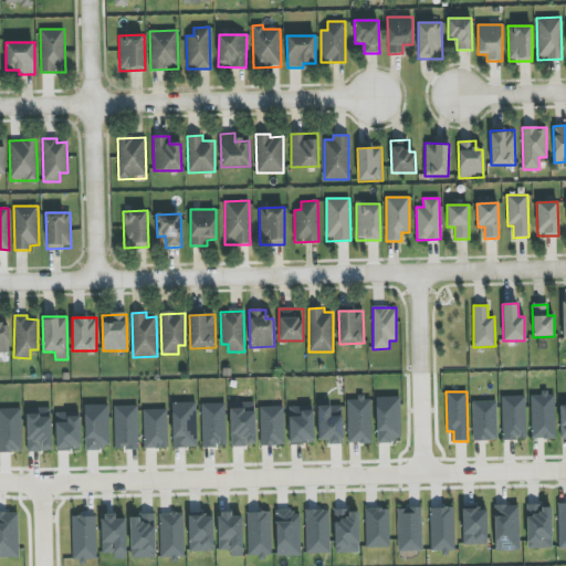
[(555,439),(554,392),(540,392),(540,395),(531,395),(531,439),(555,439)]
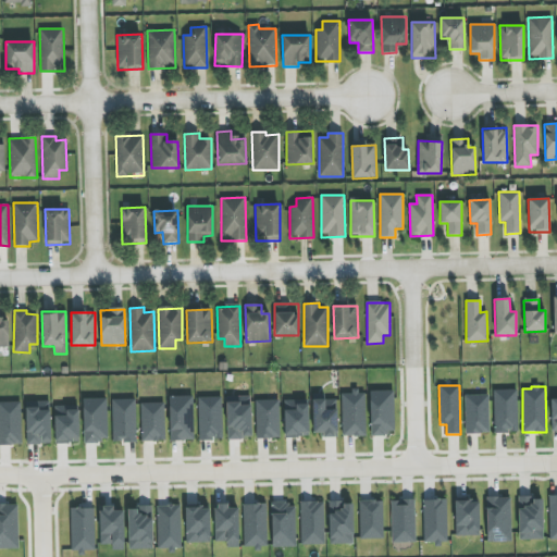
[(493,391),(494,433),(518,433),(517,390),(493,391)]
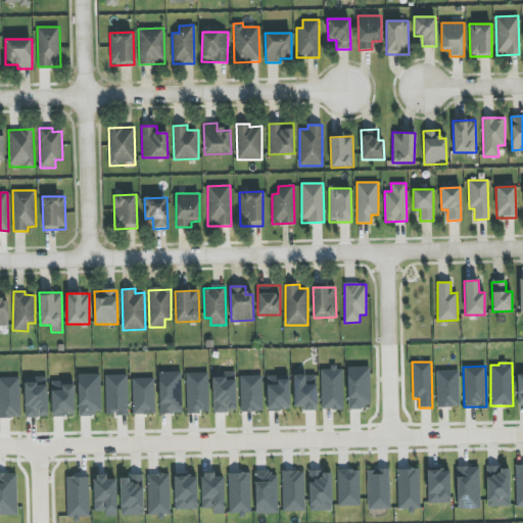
[(343,410),(342,367),(329,368),(329,370),(321,370),(322,410),(343,410)]
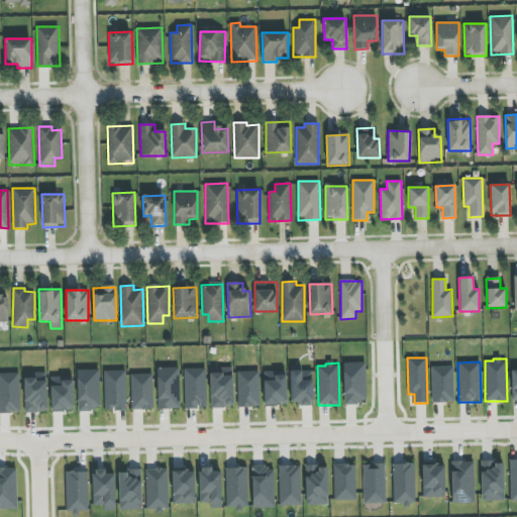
[(343,404),(366,403),(366,363),(343,363),(343,404)]
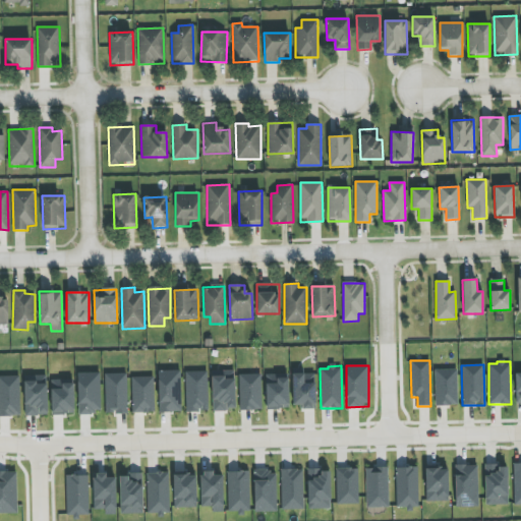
[(458,405),(457,369),(435,369),(436,406),(458,405)]
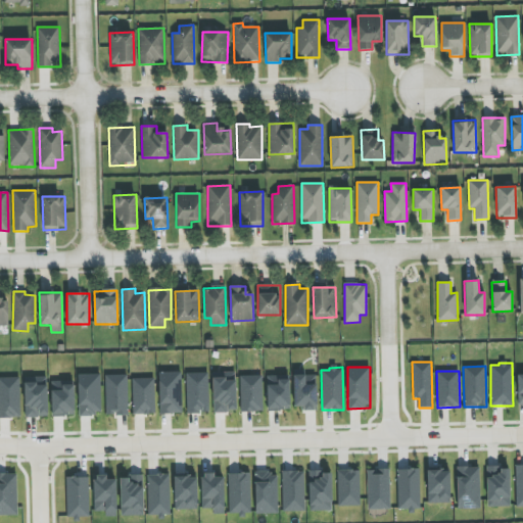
[(158,373),(159,414),(182,414),(181,372),(158,373)]
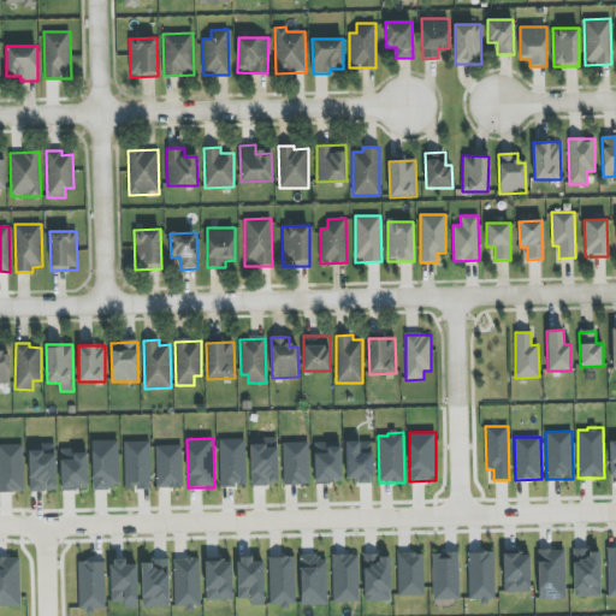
[(278,485),(277,438),(250,439),(252,486),(278,485)]
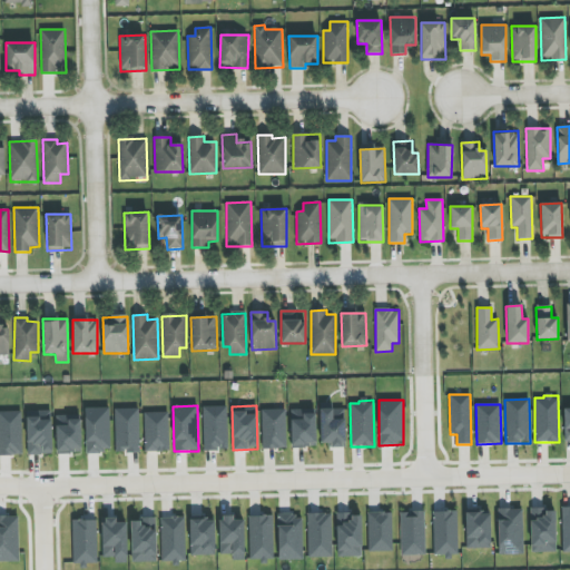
[(204,451),(227,450),(226,406),(203,406),(204,451)]
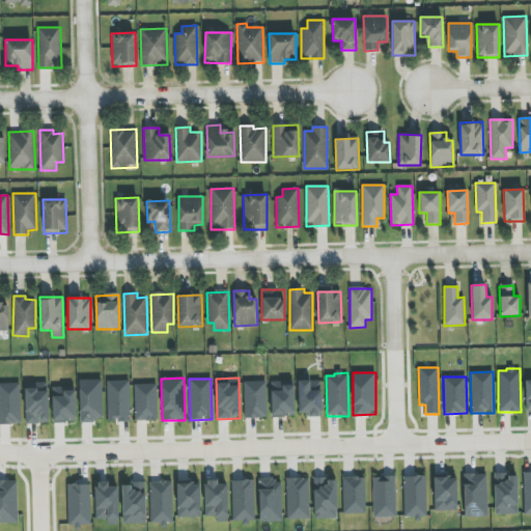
[(103,421),(102,380),(79,381),(80,422),(103,421)]
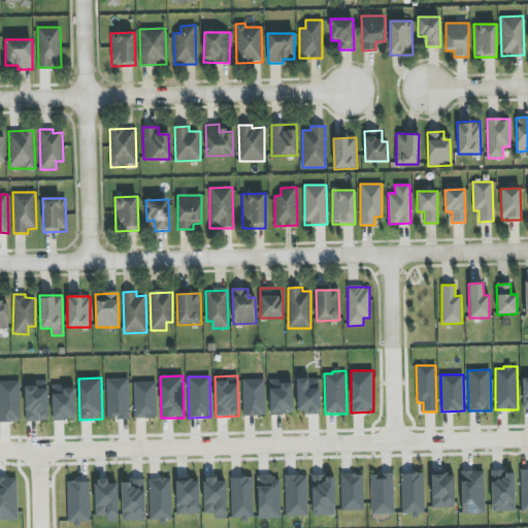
[(107,420),(129,419),(128,378),(106,378),(107,420)]
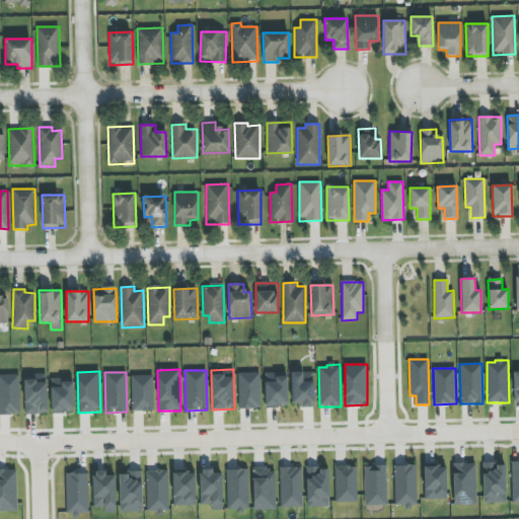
[(239,409),(261,409),(260,372),(238,373),(239,409)]
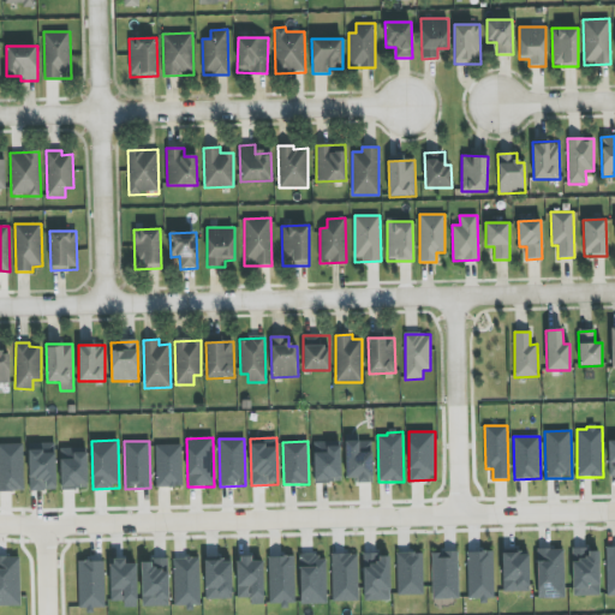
[(372,441),(345,441),(346,478),(356,478),(356,483),(372,483),(372,441)]
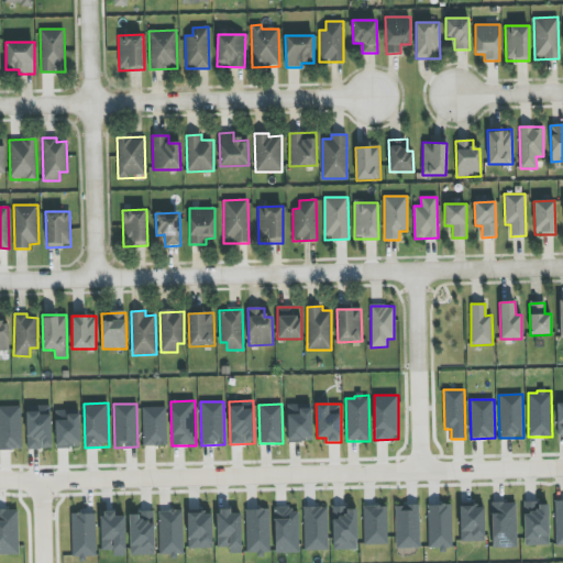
[(26,412),(26,449),(51,449),(51,405),(39,406),(39,412),(26,412)]
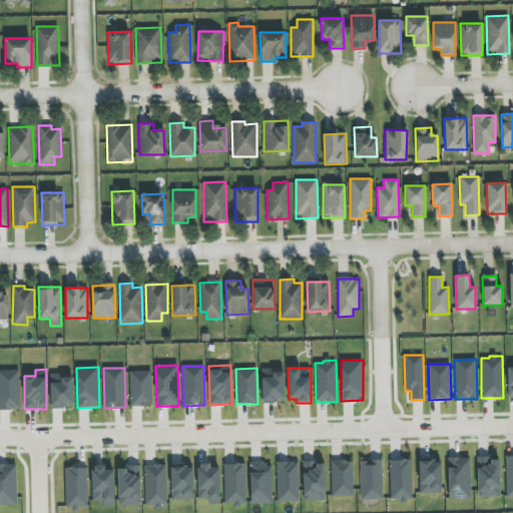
[(285,403),(284,369),(262,369),(262,403),(285,403)]
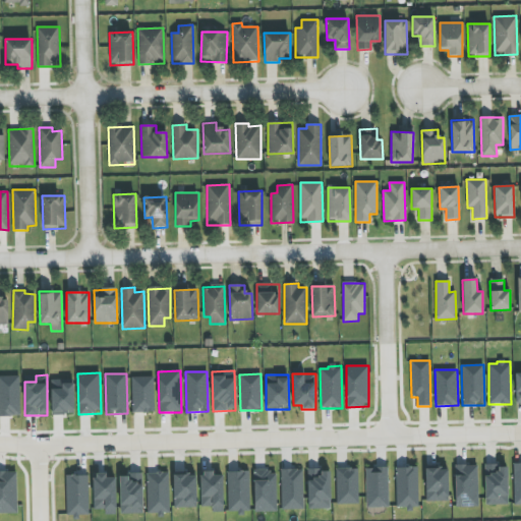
[(0,416),(20,416),(20,375),(0,375),(0,416)]
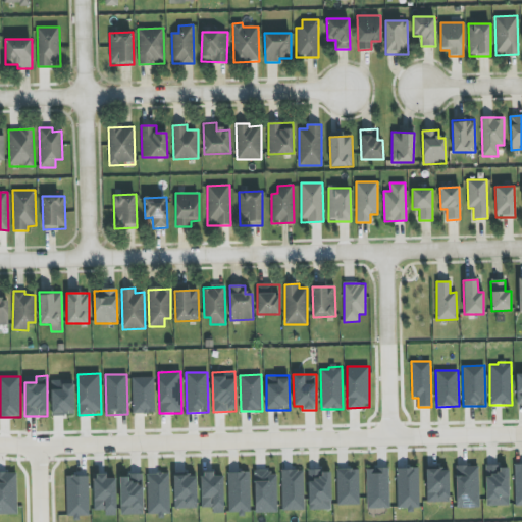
[(154,378),(133,378),(133,414),(155,413),(154,378)]
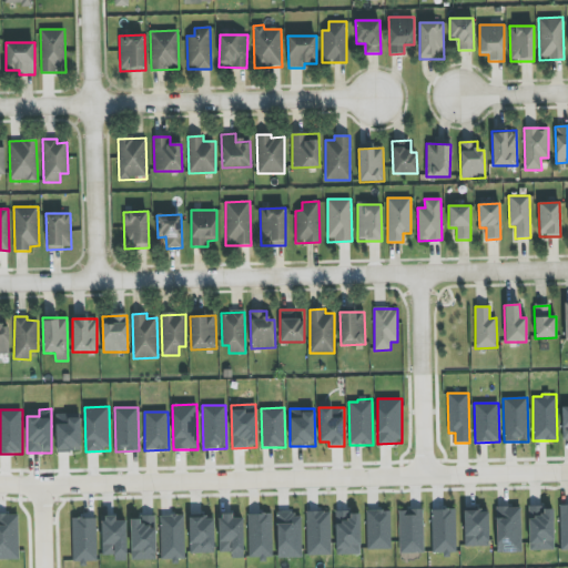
[(80,414),(56,415),(57,453),(81,452),(80,414)]
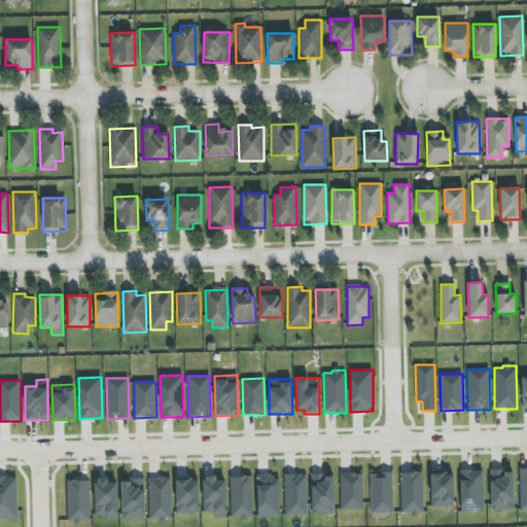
[(483,470),(460,471),(461,514),(484,513),(483,470)]
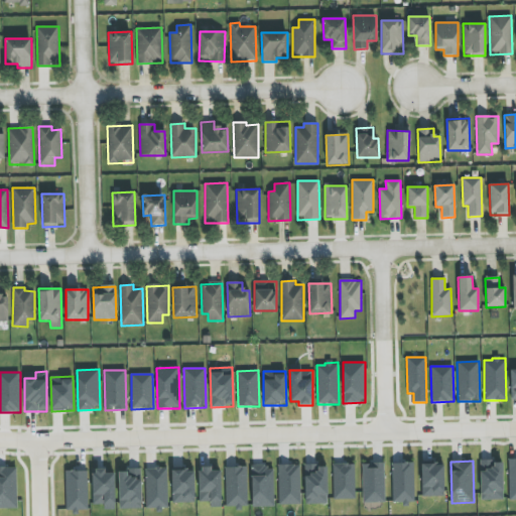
[(481,500),(503,500),(502,461),(480,462),(481,500)]
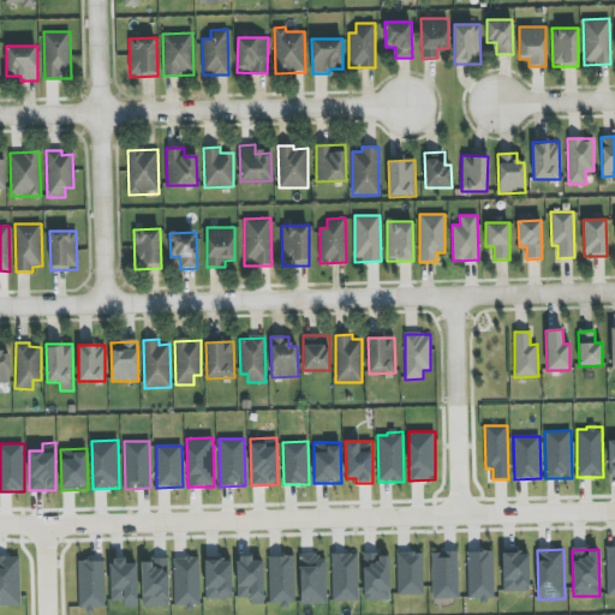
[(433,599),(459,598),(458,551),(431,553),(433,599)]
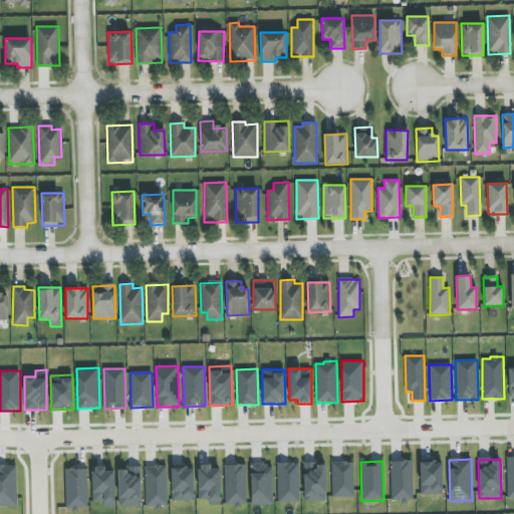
[(413,500),(412,461),(390,462),(391,501),(413,500)]
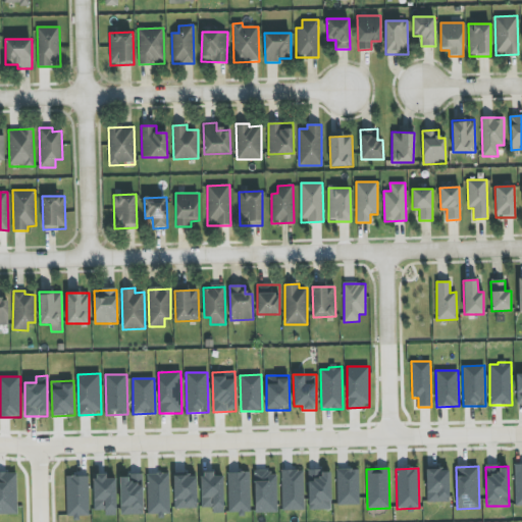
[(449,468),(426,468),(427,503),(450,502),(449,468)]
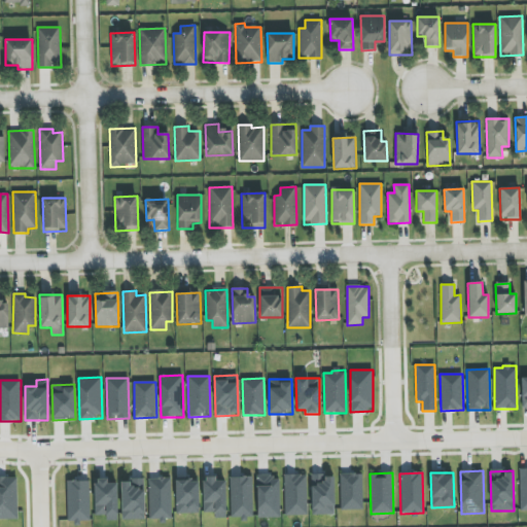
[(341,511),(362,510),(362,473),(340,473),(341,511)]
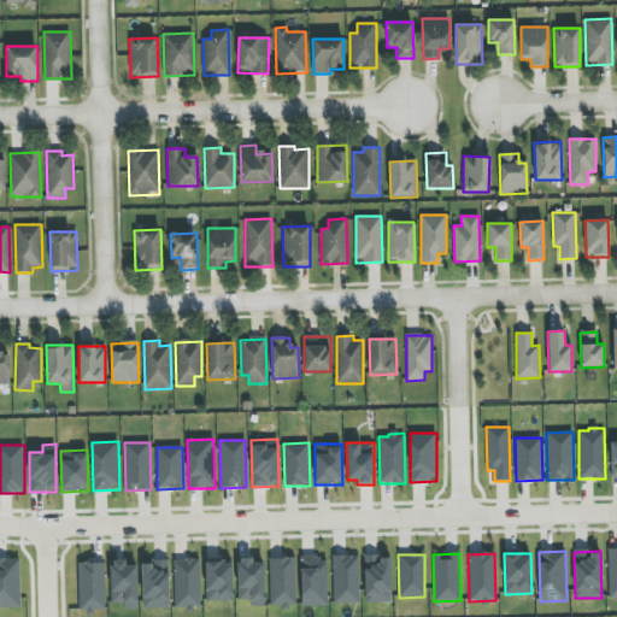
[(359,603),(359,556),(333,556),(334,604),(359,603)]
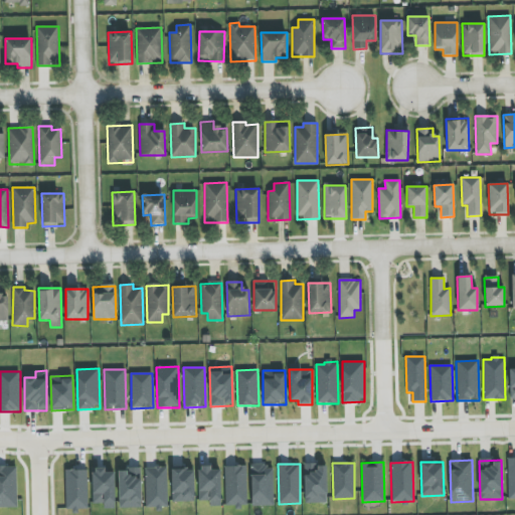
[(326,464),(304,464),(304,503),(326,503),(326,464)]
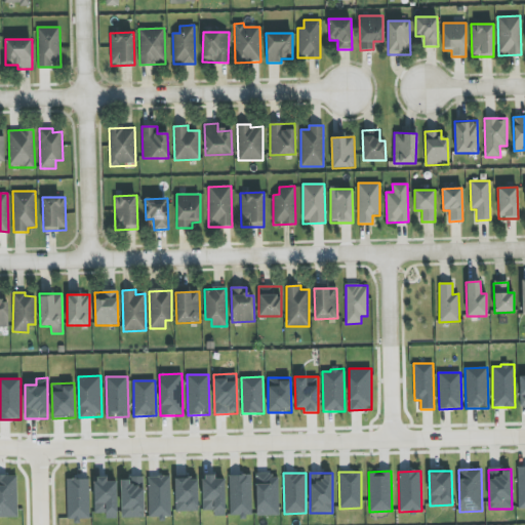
[(256,516),(279,516),(278,474),(255,475),(256,516)]
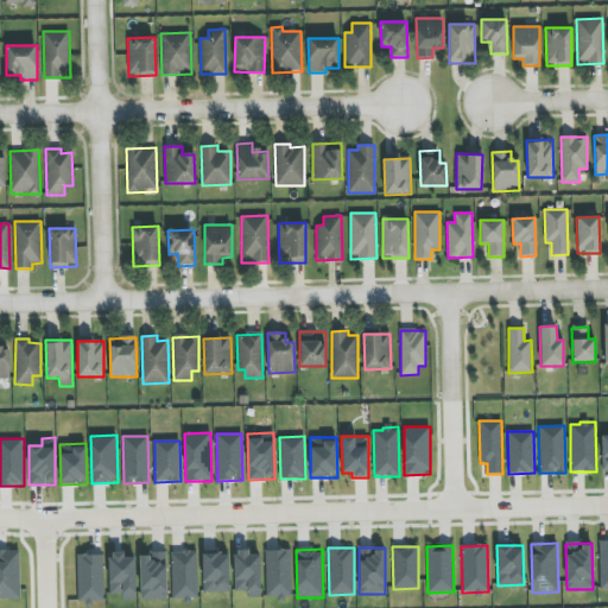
[(0,599),(20,599),(19,550),(0,550),(0,599)]
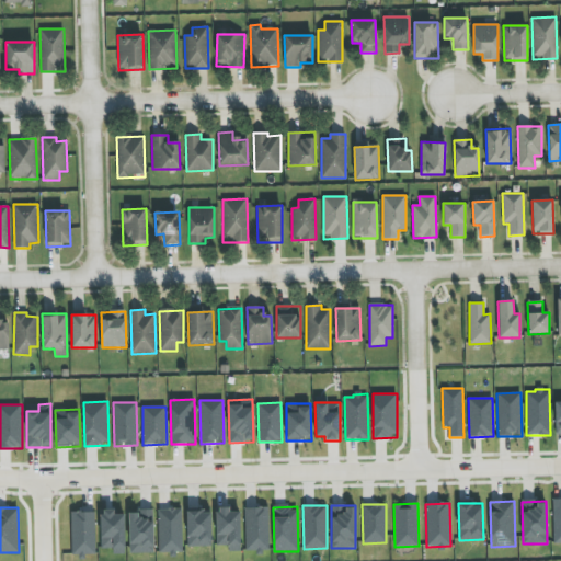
[(217,546),(229,546),(229,552),(241,551),(240,512),(229,512),(229,507),(216,507),(217,546)]
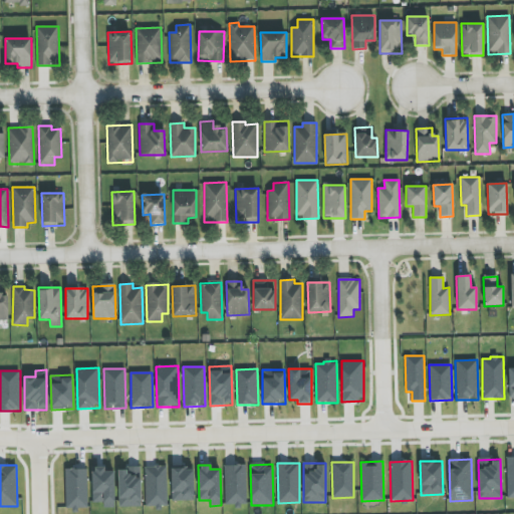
[(246,505),(247,466),(225,465),(224,504),(246,505)]
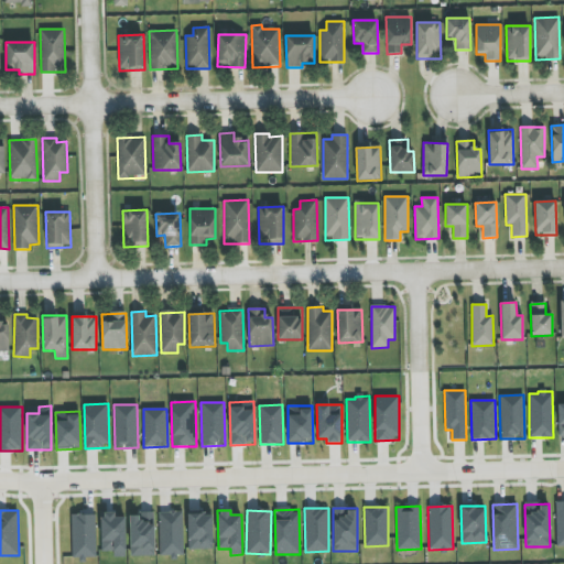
[(183,556),(183,511),(159,511),(160,556),(183,556)]
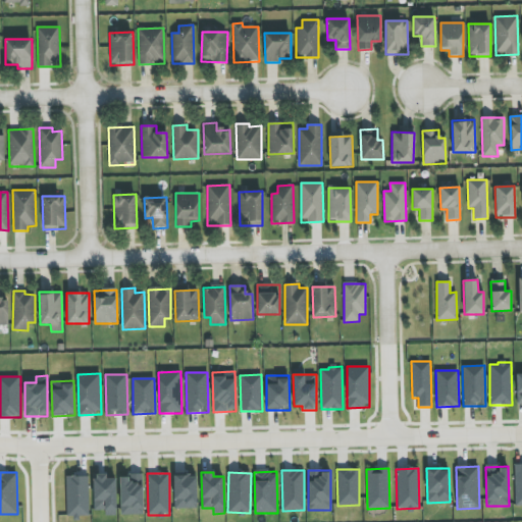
[(173,475),(174,509),(197,509),(196,474),(173,475)]
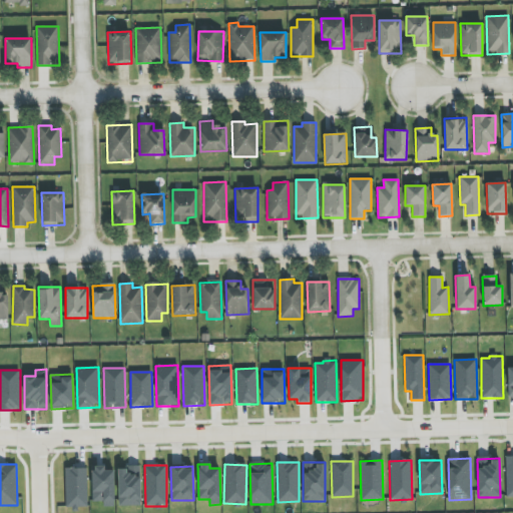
[(105,467),(92,467),(92,502),(102,502),(102,507),(114,507),(113,471),(105,471),(105,467)]
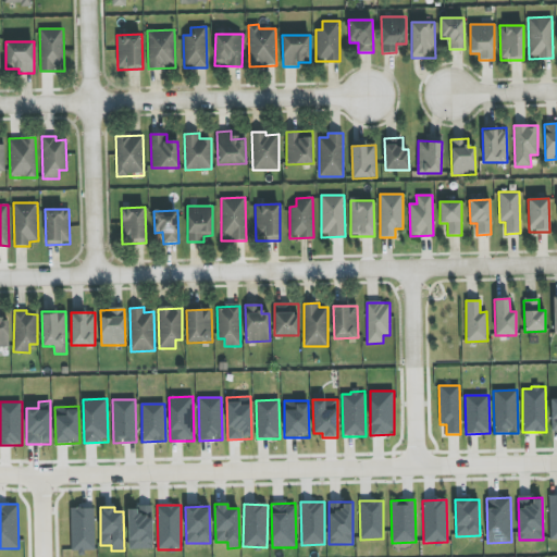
[(152,548),(151,507),(127,508),(128,549),(152,548)]
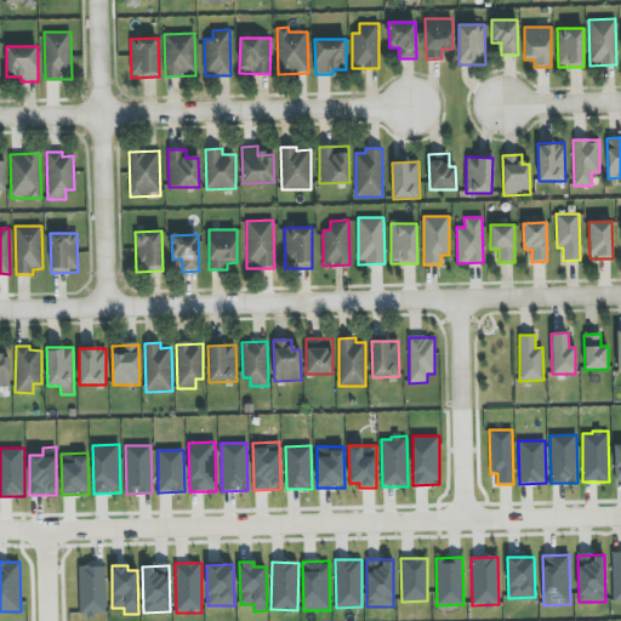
[(107,614),(104,567),(78,567),(80,615),(107,614)]
